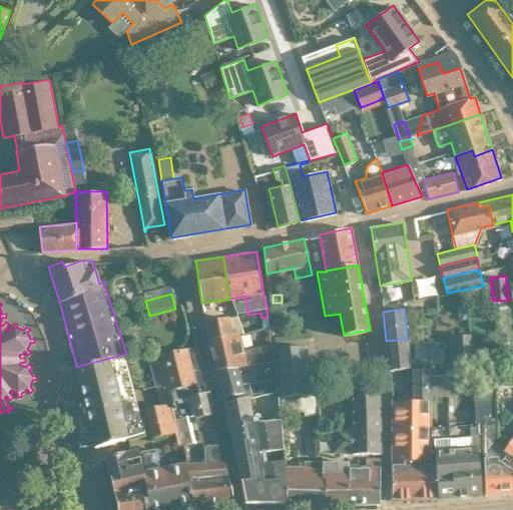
[(273,360),(271,348),(271,345),(243,349),(239,331),(242,330),(237,315),(228,317),(205,321),(216,369),(238,366),(239,368),(273,363),(273,360)]
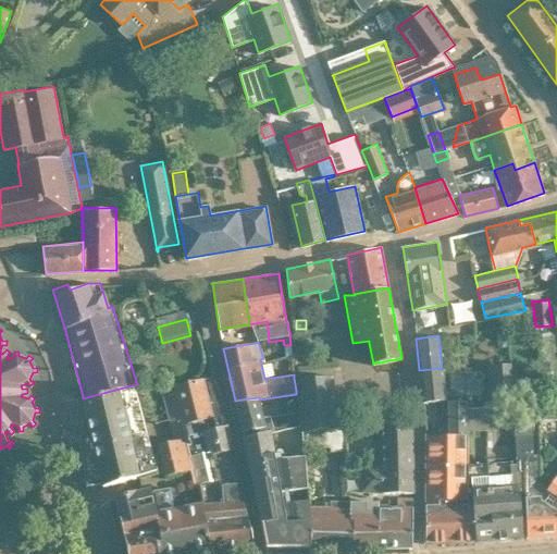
[(508,362),(493,362),(495,405),(510,404),(508,362)]
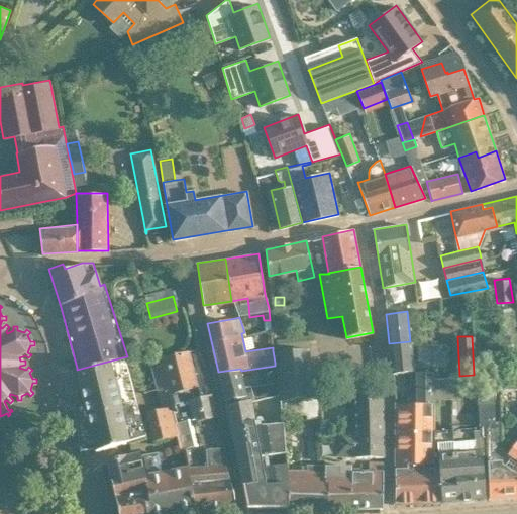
[(410,341),(389,343),(393,373),(413,371),(410,341)]
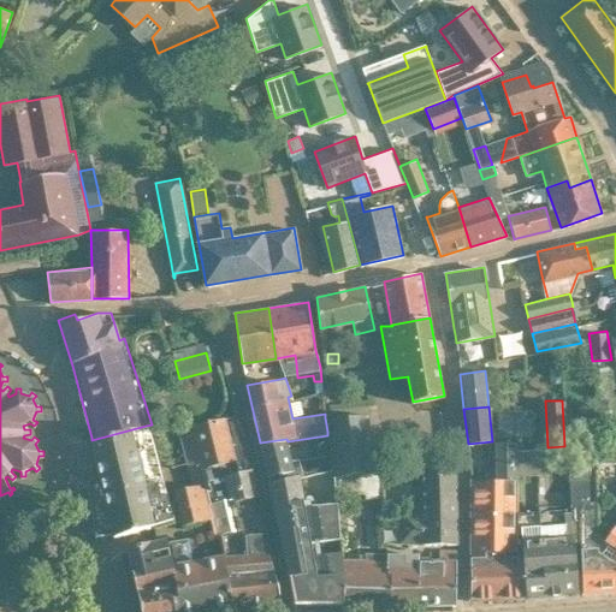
[(343,416),(325,417),(327,432),(327,435),(329,455),(330,457),(330,467),(331,476),(363,473),(373,471),(367,414),(343,416)]
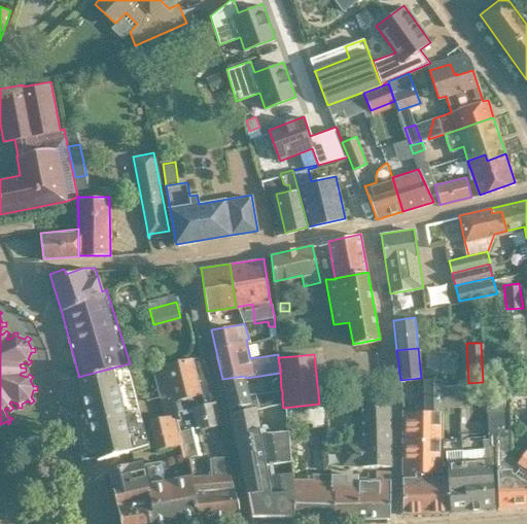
[(183,454),(191,476),(200,520),(200,521),(201,520),(240,517),(231,476),(229,457),(215,402),(204,405),(192,356),(162,362),(164,370),(152,373),(163,417),(151,419),(159,449),(180,443),(183,454)]
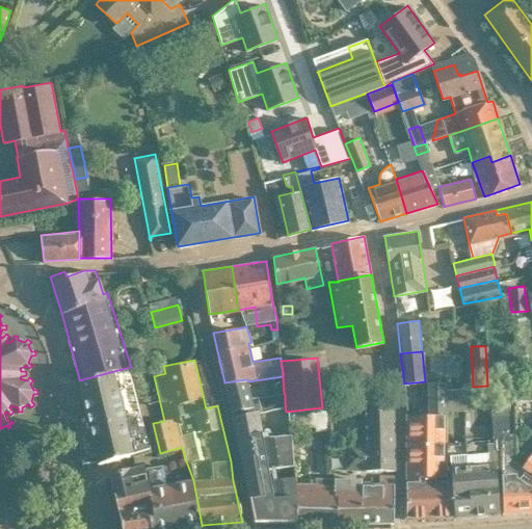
[(126,368),(79,380),(79,381),(99,464),(150,448),(134,382),(130,384),(126,368)]
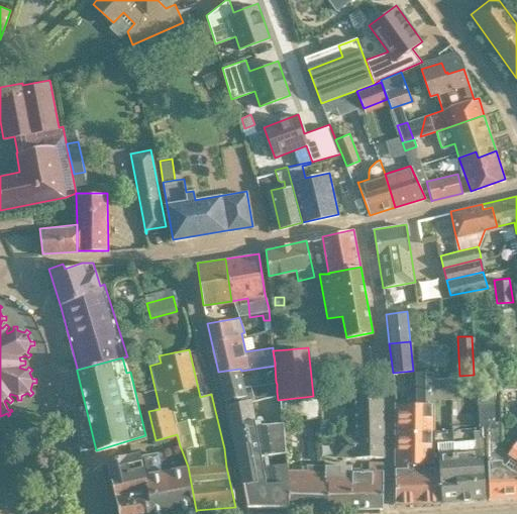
[(240,369),(218,372),(226,405),(254,398),(250,386),(250,384),(244,385),(241,371),(240,369)]
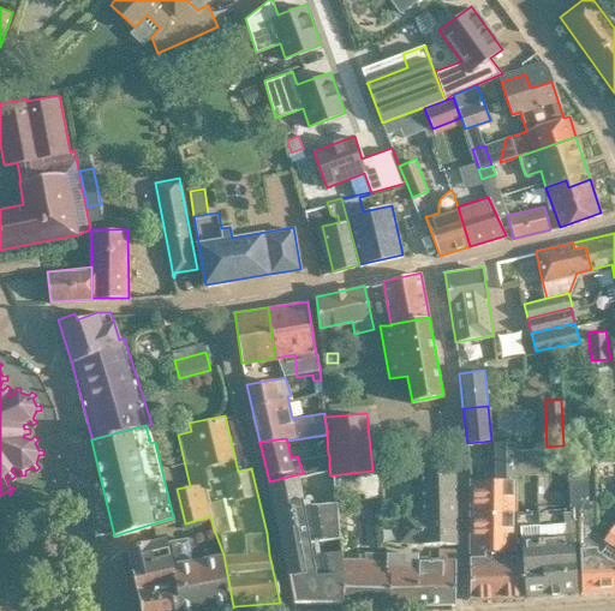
[(589,459),(586,439),(567,442),(568,460),(589,459)]
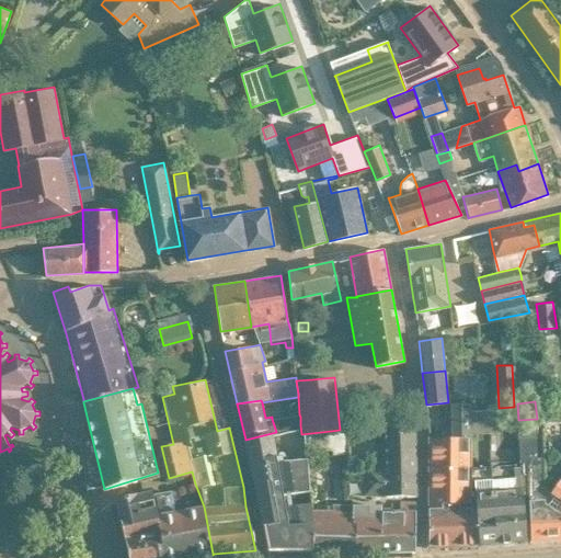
[(471,431),(471,409),(471,402),(453,403),(454,437),(428,437),(428,547),(480,545),(474,479),(471,479),(471,466),(472,436),(471,436),(471,431)]
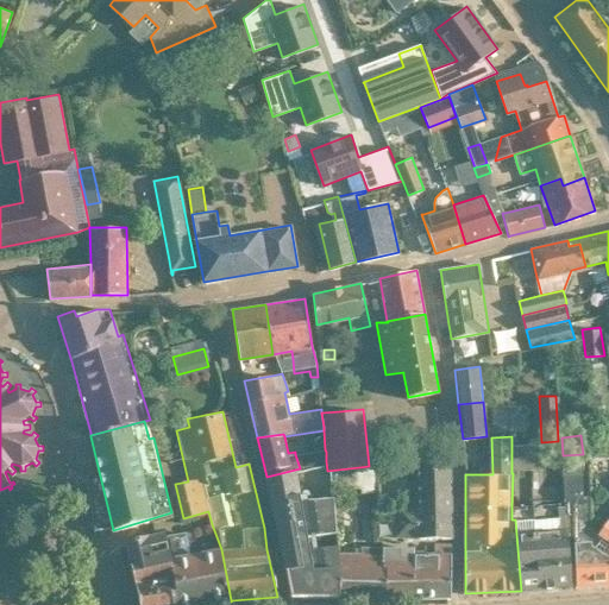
[(608,438),(589,438),(589,457),(608,457),(608,438)]
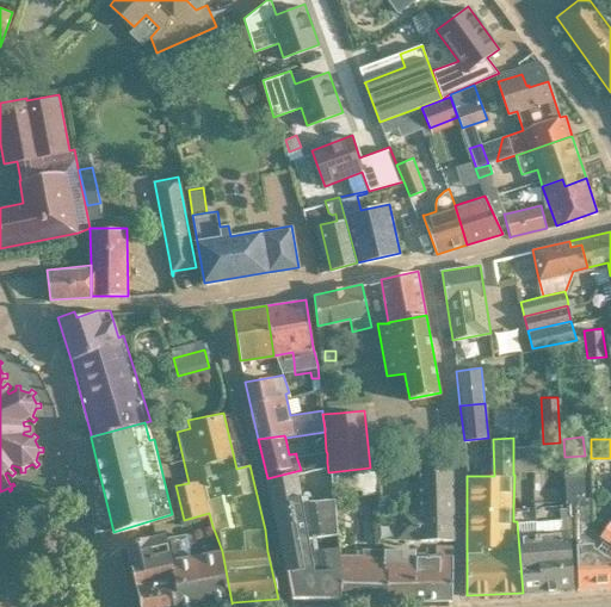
[(539,444),(513,445),(513,469),(541,468),(539,444)]
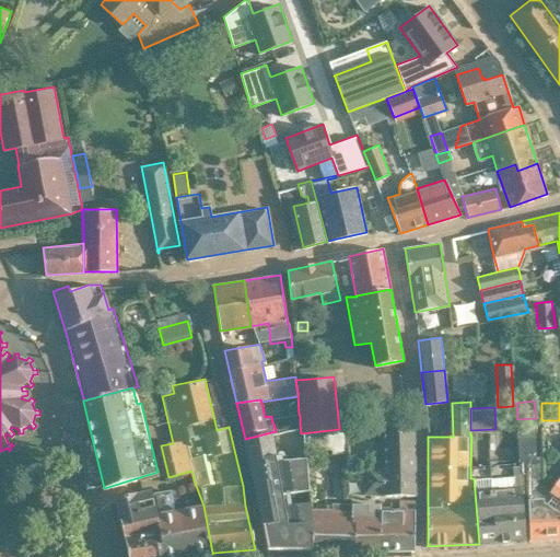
[(300,416),(299,414),(271,418),(276,431),(283,429),(300,425),(300,416)]
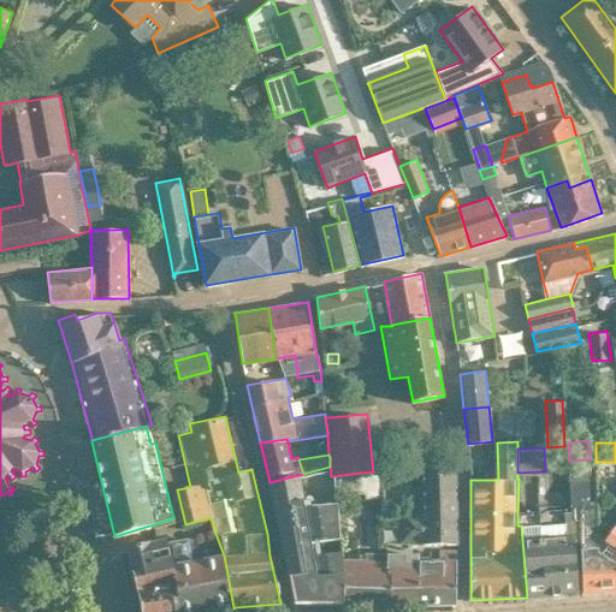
[(401,541),(425,544),(456,544),(455,470),(422,471),(424,514),(402,511),(401,541)]
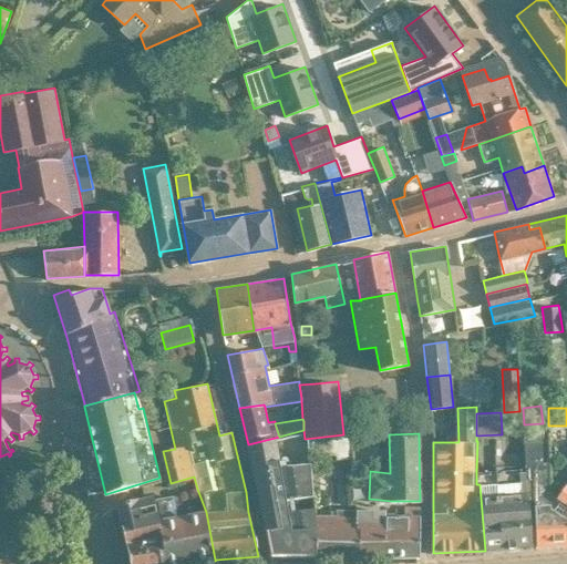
[(343,434),(334,436),(336,459),(350,458),(349,441),(349,437),(343,437),(343,434)]
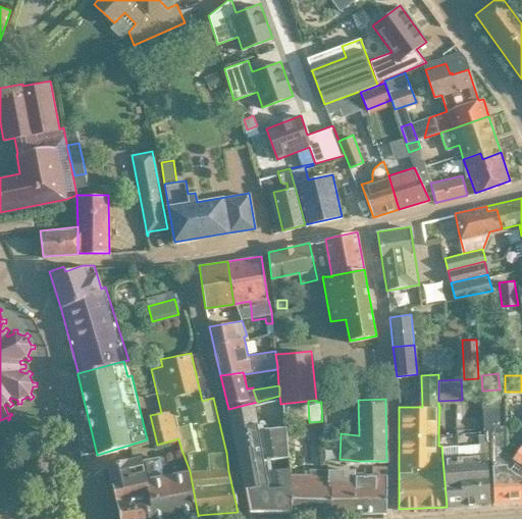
[(293,512),(290,474),(285,425),(257,428),(253,404),(228,410),(239,456),(250,512),(251,512),(289,512),(291,512),(293,512)]
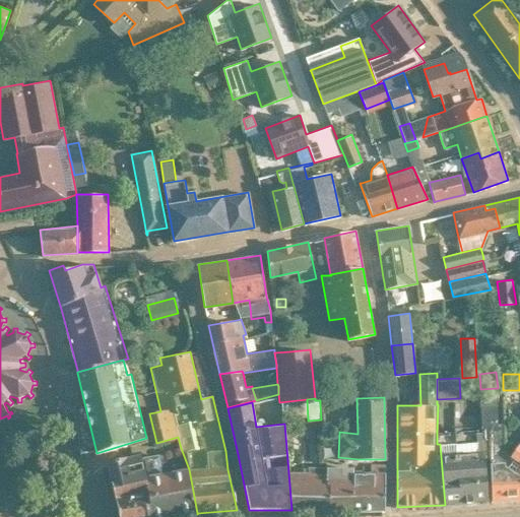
[(519,476),(516,474),(506,467),(504,421),(498,422),(497,403),(480,403),(484,457),(491,457),(491,480),(492,501),(512,500),(517,500),(519,499),(519,476)]
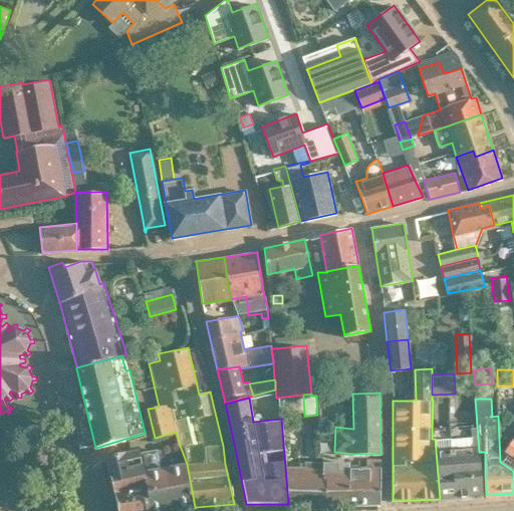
[(473,424),(432,427),(432,439),(435,439),(440,499),(482,495),(481,475),(479,460),(476,460),(473,424)]
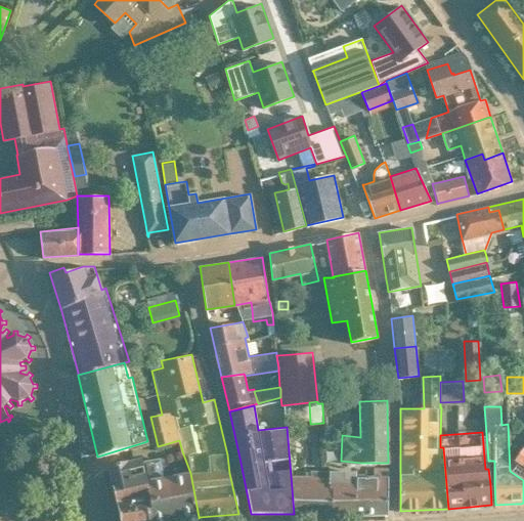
[(161,457),(143,461),(141,461),(149,495),(149,497),(150,496),(153,504),(144,506),(147,520),(177,520),(199,517),(190,473),(165,477),(161,457)]
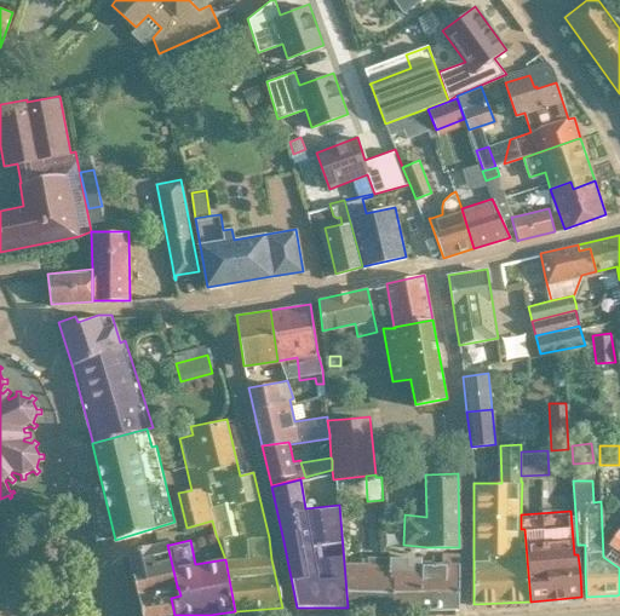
[(132,571),(137,594),(177,586),(167,545),(170,545),(168,541),(127,551),(132,571)]
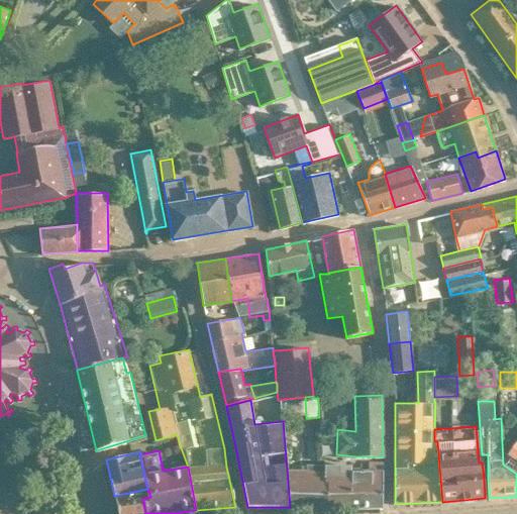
[(326,465),(326,481),(327,481),(327,507),(383,507),(384,460),(370,460),(370,471),(360,471),(358,467),(350,467),(350,466),(326,465)]
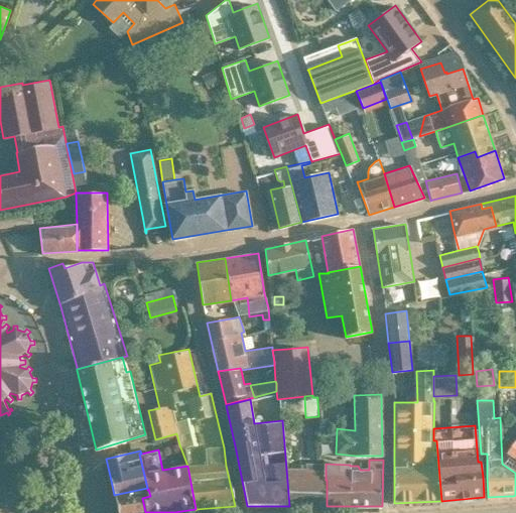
[(301,469),(286,469),(289,506),(327,506),(327,480),(326,480),(326,464),(305,462),(305,464),(300,463),(301,469)]
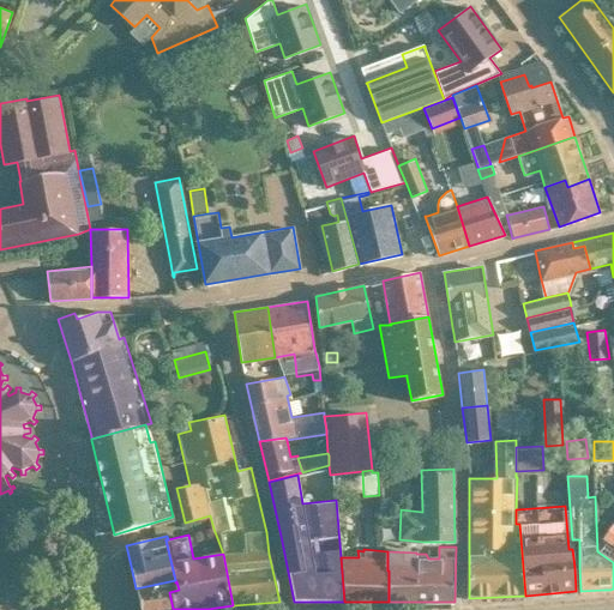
[(173,609),(169,592),(179,590),(176,581),(175,583),(175,580),(136,589),(140,609),(173,609)]
